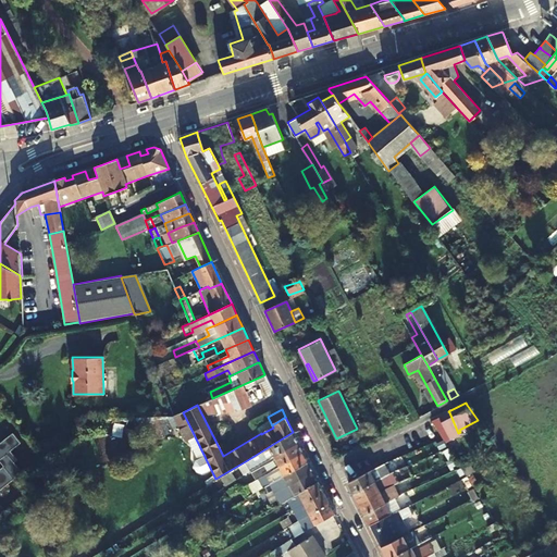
[(435,428),(442,437),(443,440),(458,433),(449,412),(448,411),(431,420),(431,421),(435,428)]
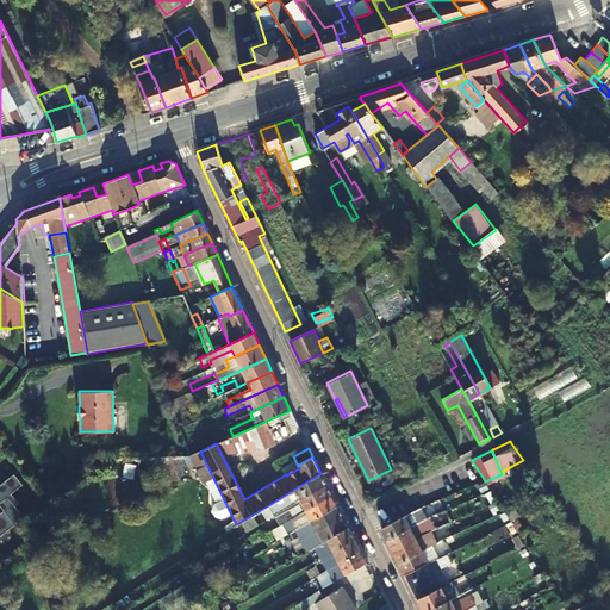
[(207,466),(200,452),(188,456),(182,460),(190,474),(207,466)]
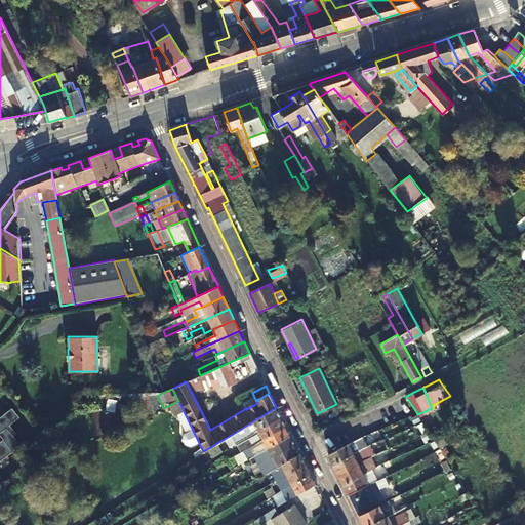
[(276,407),(233,434),(237,442),(281,416),(276,407)]
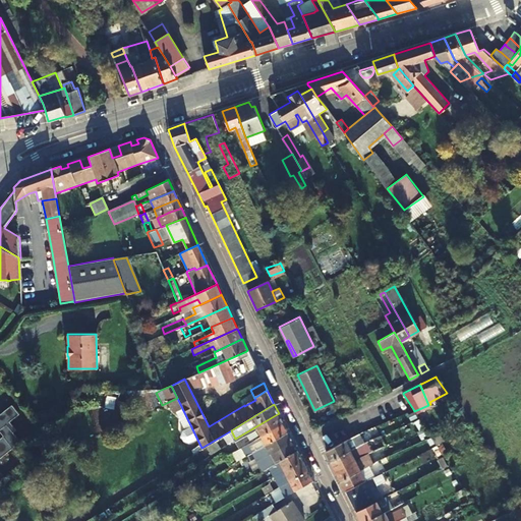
[(0,429),(18,414),(11,405),(0,414),(0,429)]
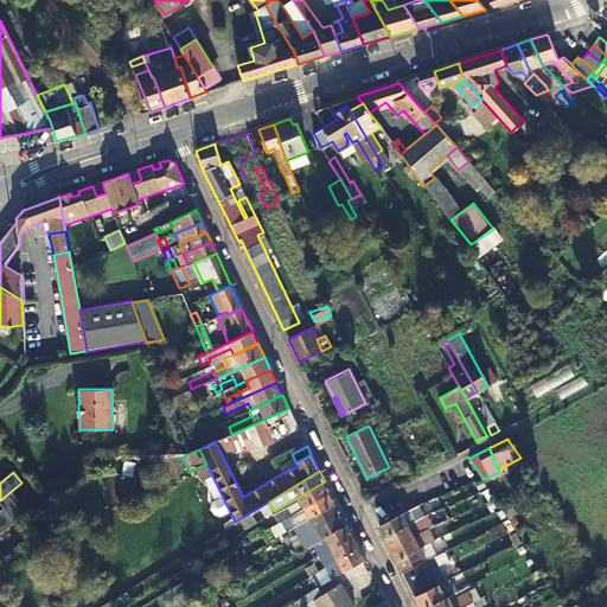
[(487,486),(483,479),(481,477),(479,477),(474,479),(481,490),(486,487),(487,486)]
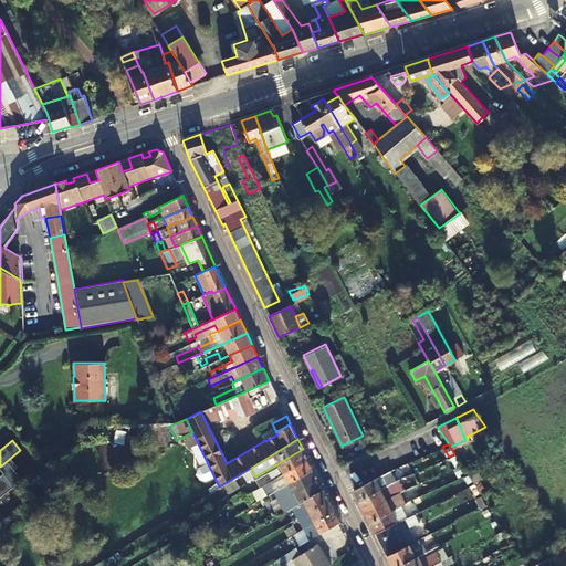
[(303,449),(255,477),(262,488),(307,459),(303,449)]
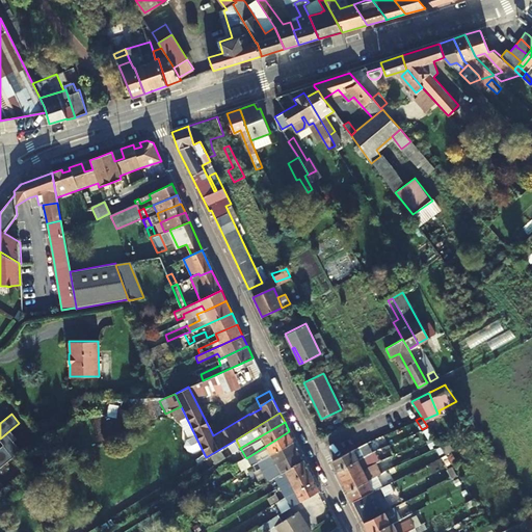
[(322,441),(327,451),(328,450),(365,432),(364,429),(355,432),(353,427),(322,441)]
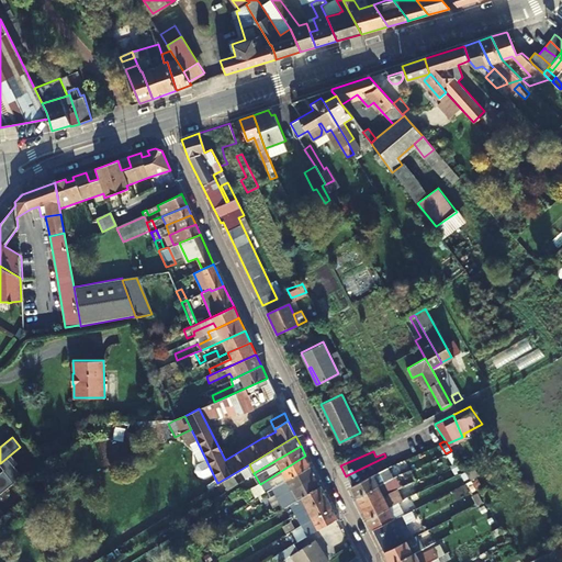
[(457,459),(463,469),(470,480),(475,489),(480,485),(473,475),(475,474),(463,453),(457,458),(457,459)]
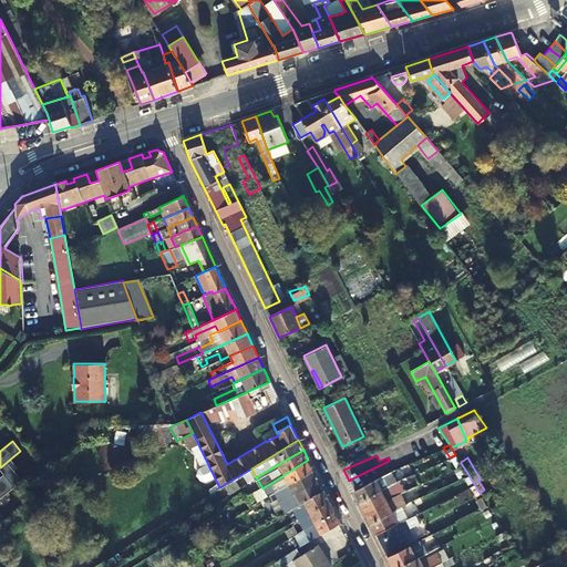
[(308,460),(263,488),(267,497),(274,493),(313,471),(308,460)]
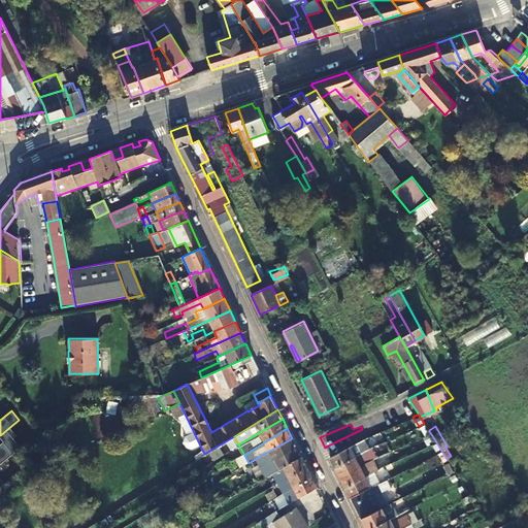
[(331,456),(353,444),(351,439),(364,433),(362,429),(326,447),(325,448),(330,457),(331,456)]
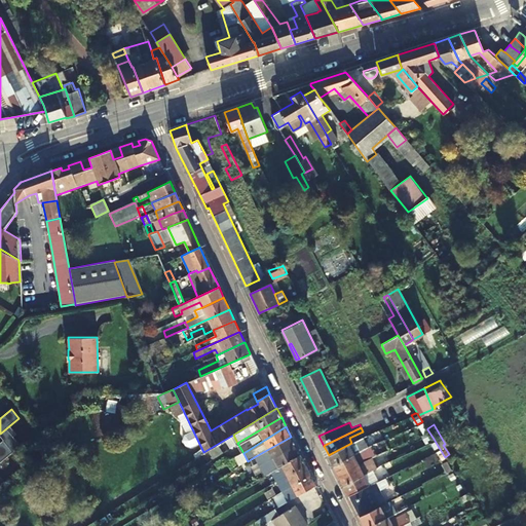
[(0,461),(8,456),(19,470),(24,465),(12,451),(16,448),(5,434),(1,438),(3,440),(0,442),(0,461)]
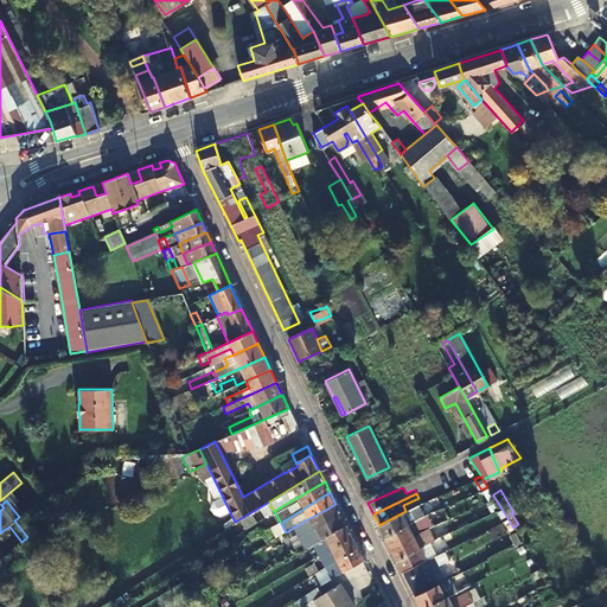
[(427,506),(429,512),(441,508),(439,502),(427,506)]
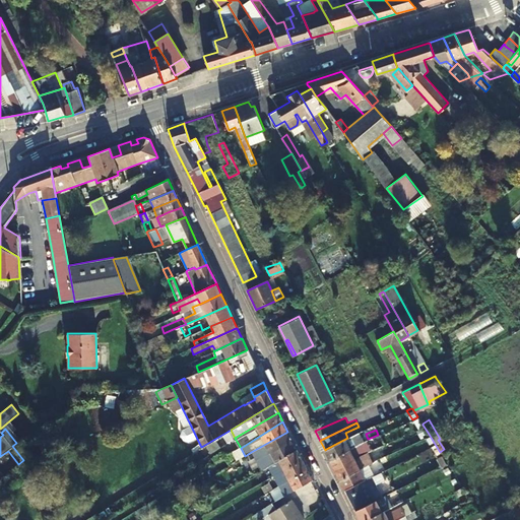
[(326,449),(325,450),(329,459),(331,459),(366,440),(361,431),(347,438),(326,449)]
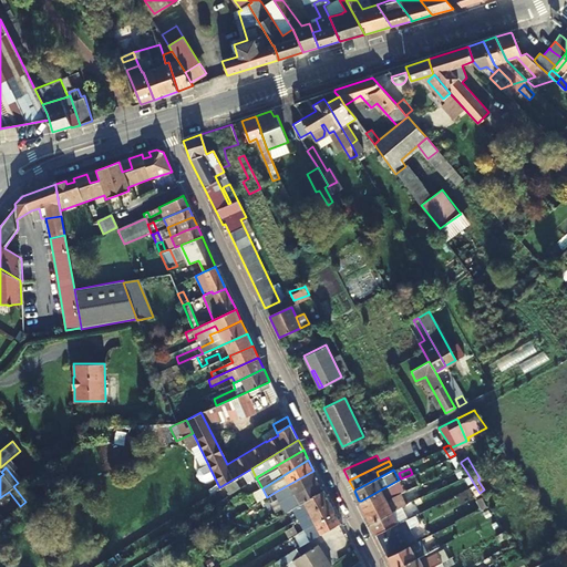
[(408,488),(416,484),(415,480),(429,473),(428,470),(413,476),(413,475),(403,480),(408,488)]
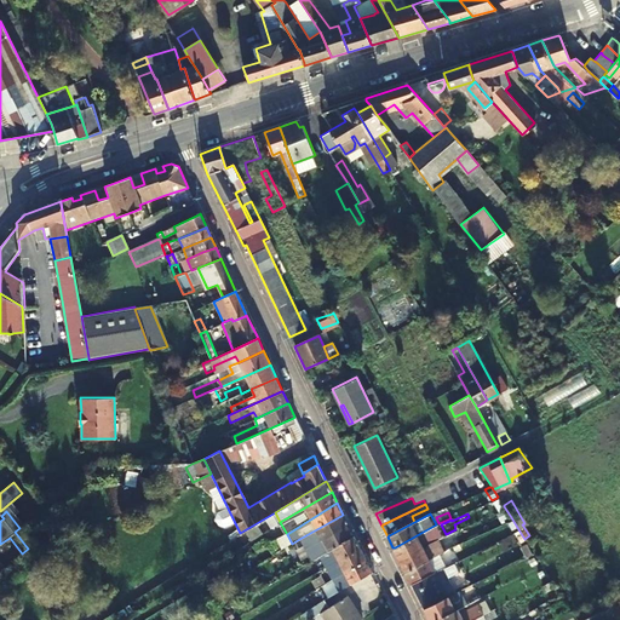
[(343,515),(299,539),(311,561),(320,556),(354,537),(343,515)]
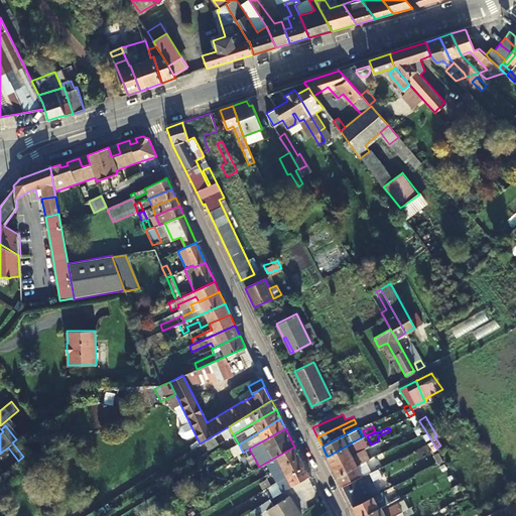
[(329,456),(327,456),(332,466),(334,465),(357,452),(358,452),(363,448),(368,445),(363,436),(329,456)]
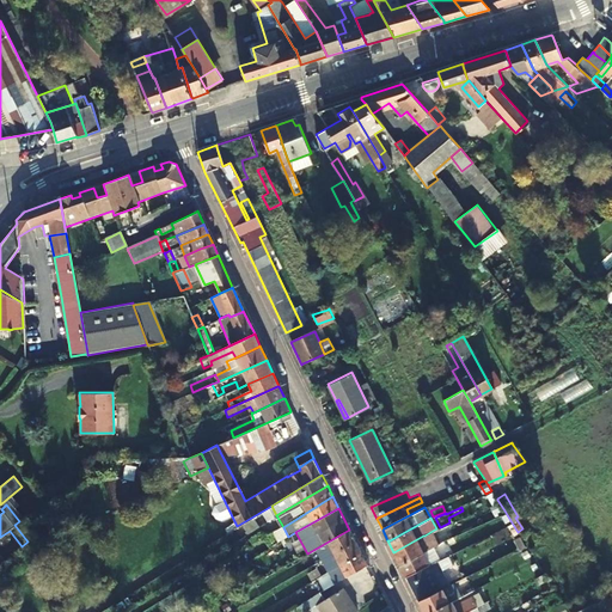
[(349,530),(316,549),(323,560),(355,540),(349,530)]
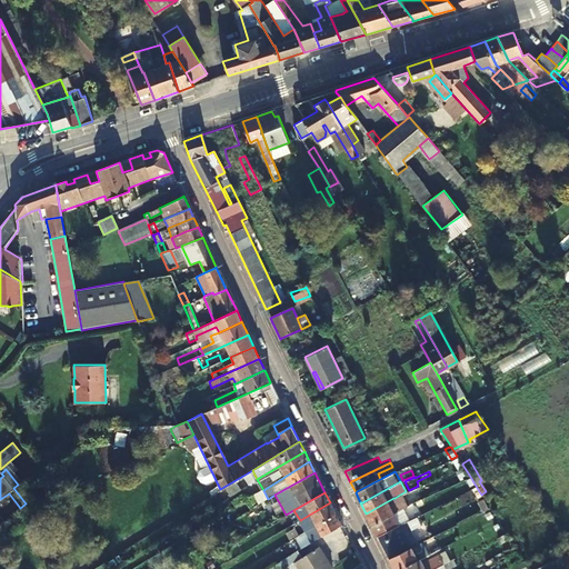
[(366,513),(371,523),(372,523),(402,508),(407,506),(400,495),(395,498),(393,498),(368,512),(366,513)]
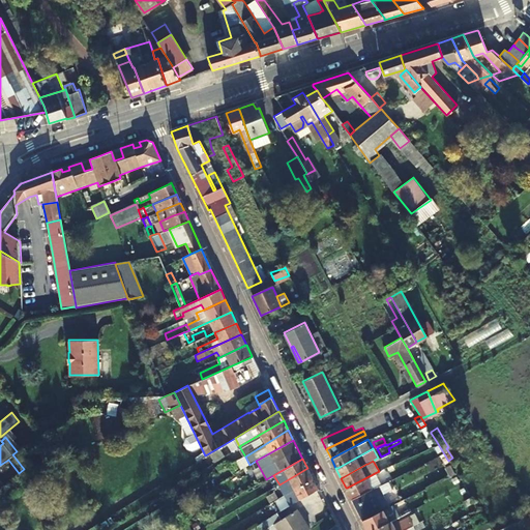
[(0,487),(17,474),(11,467),(0,475),(0,487)]
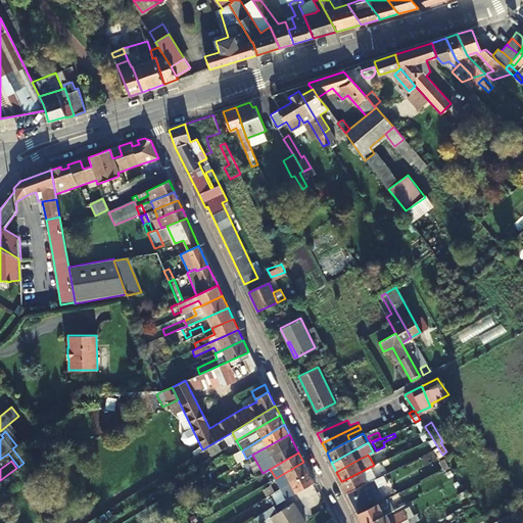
[(308,472),(303,462),(276,478),(275,479),(280,488),(284,486),(308,472)]
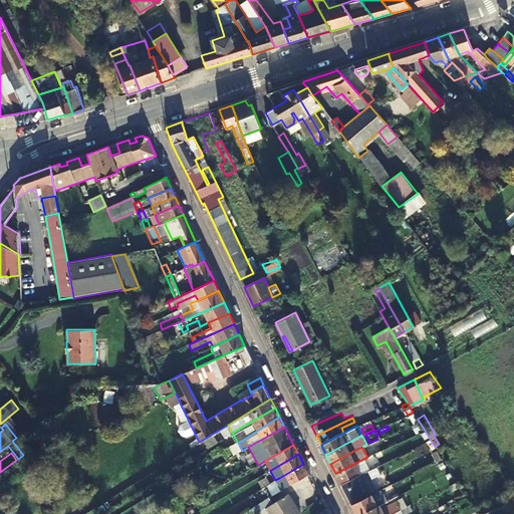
[(368,470),(363,459),(336,473),(335,473),(340,485),(342,484),(358,475),(366,471),(367,471),(368,470)]
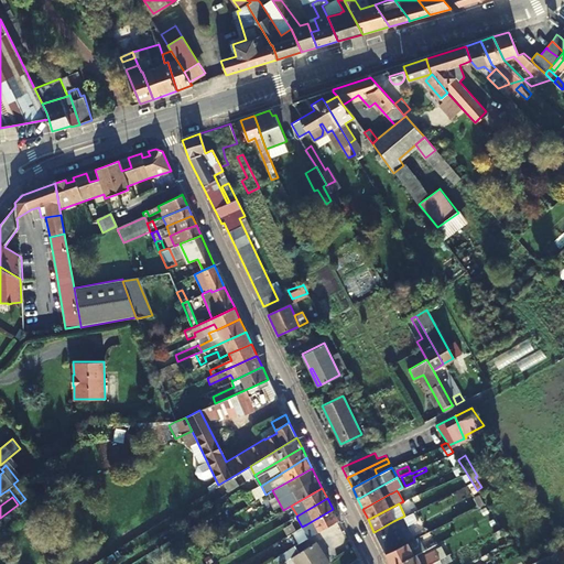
[(305,533),(307,538),(338,520),(333,509),(306,524),(310,531),(305,533)]
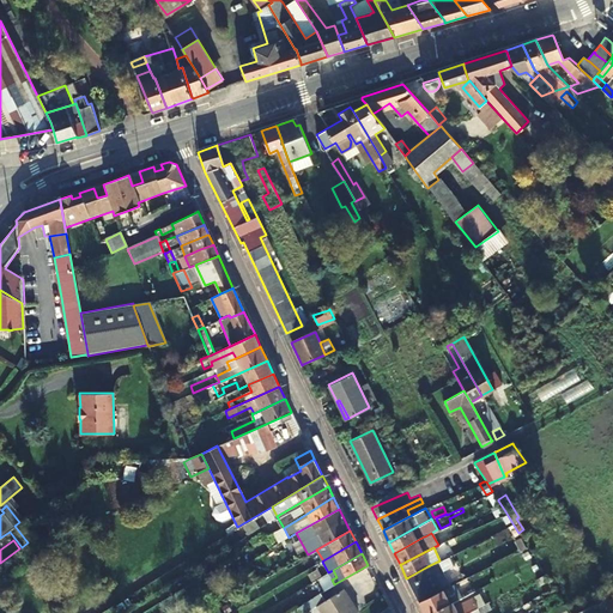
[(437,562),(428,566),(432,575),(443,570),(438,562),(437,562)]
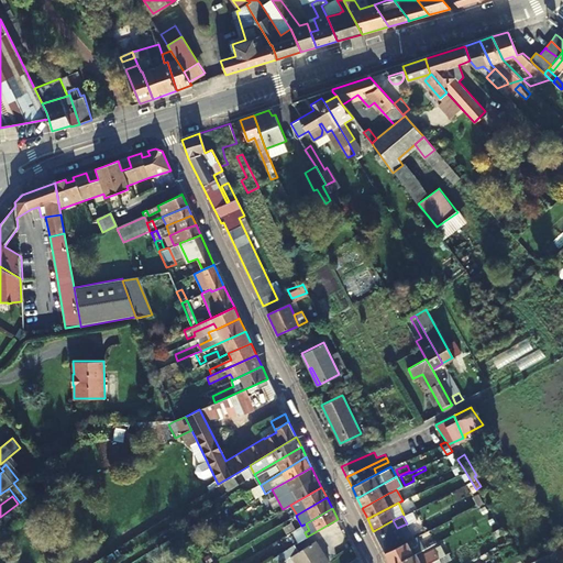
[(386,552),(405,542),(397,528),(393,520),(375,530),(373,531),(385,552),(386,552)]
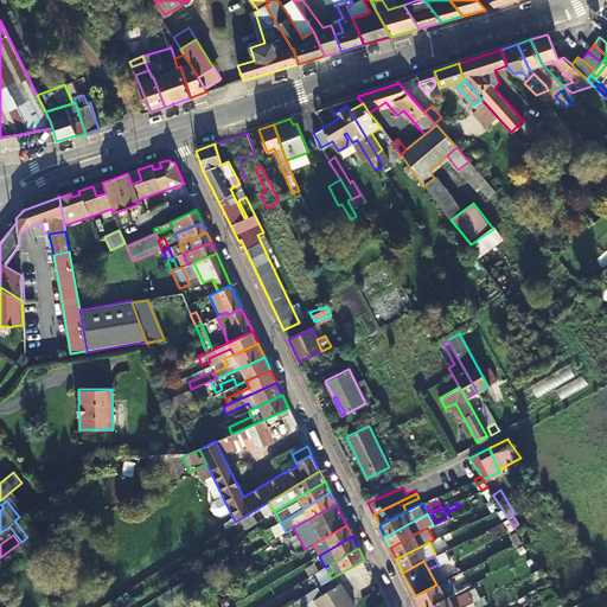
[(423,606),(447,595),(467,586),(465,580),(449,587),(446,580),(436,585),(416,595),(415,595),(420,606),(423,606)]
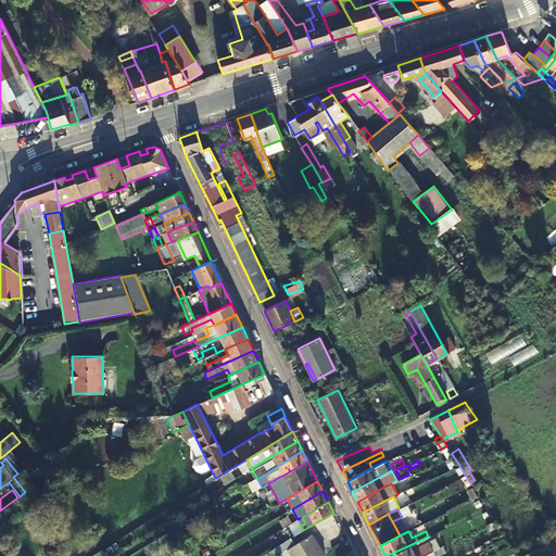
[(323,555),(324,555),(311,535),(294,545),(289,538),(275,546),(280,553),(287,548),(291,555),(323,555)]
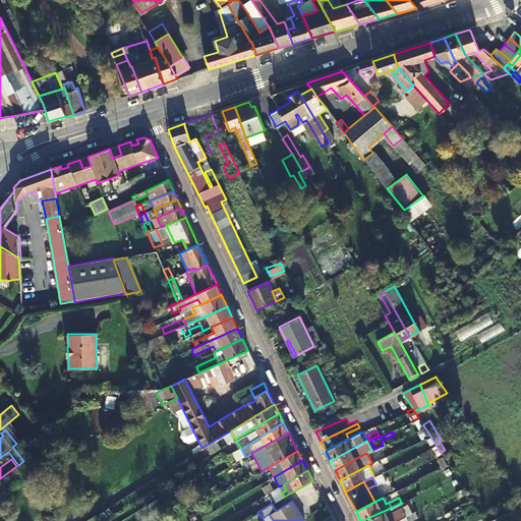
[(395,520),(404,516),(402,511),(388,518),(384,511),(363,520),(395,520)]
